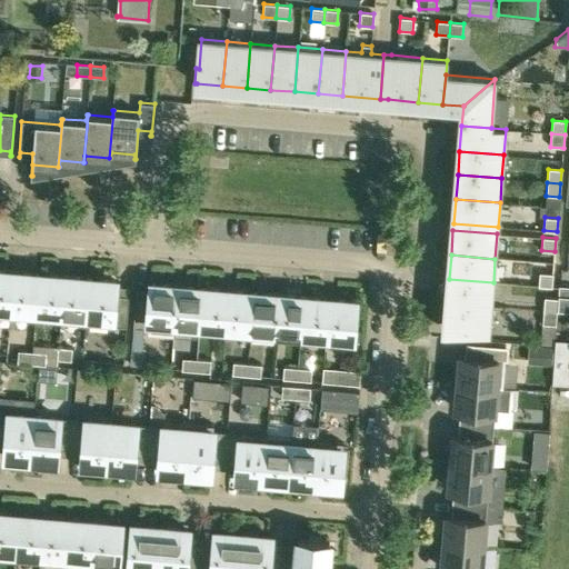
[(13,272),(5,271),(0,270),(0,308),(10,310),(13,272)]
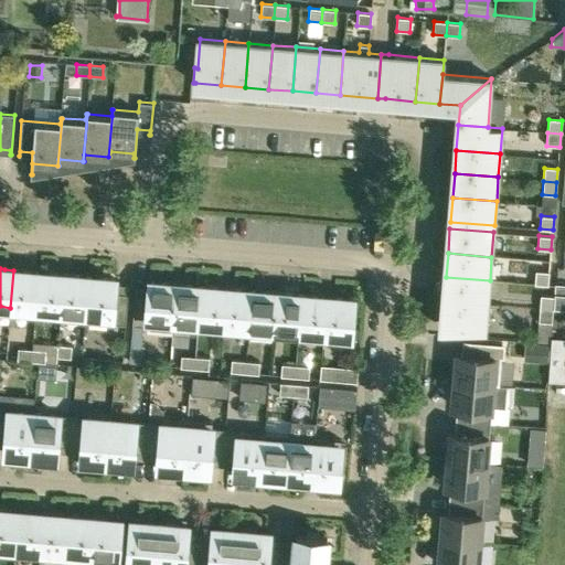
[(35,310),(39,273),(13,270),(10,308),(35,310)]
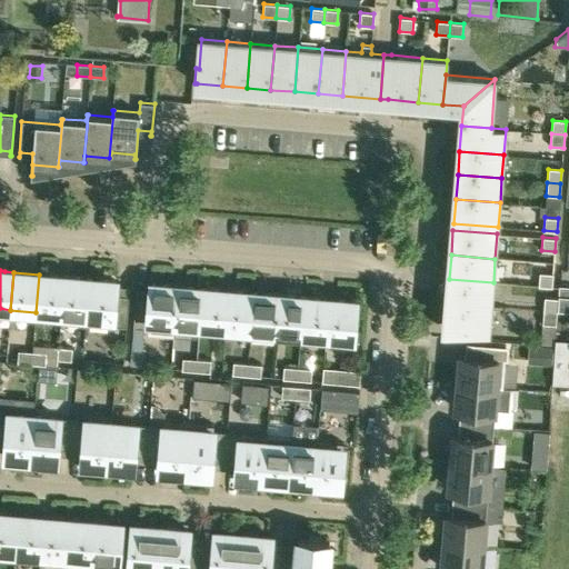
[(539,272),(538,286),(551,287),(552,273),(539,272)]
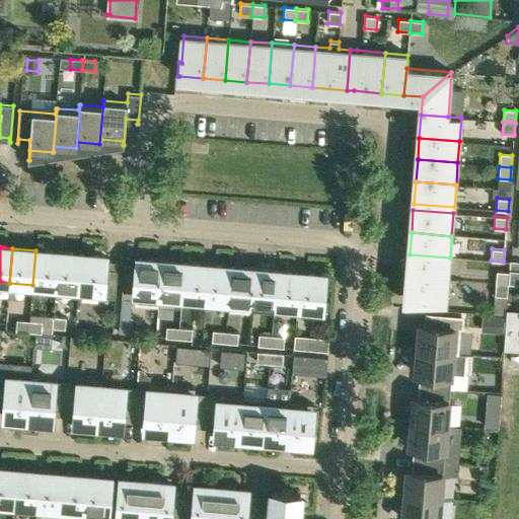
[(32,285),(56,287),(59,251),(35,250),(32,285)]
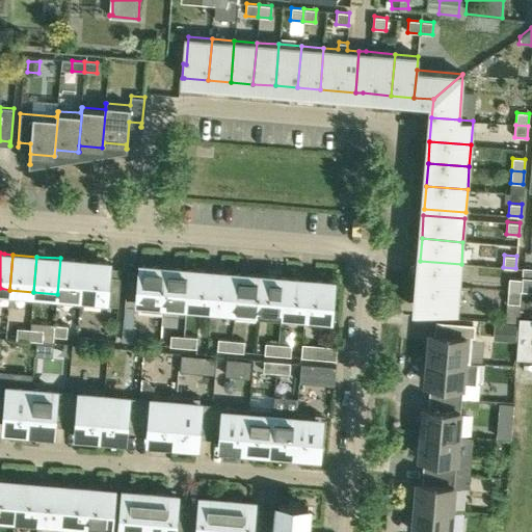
[(83,260),(60,258),(57,294),(80,296),(79,300),(80,300),(83,260)]
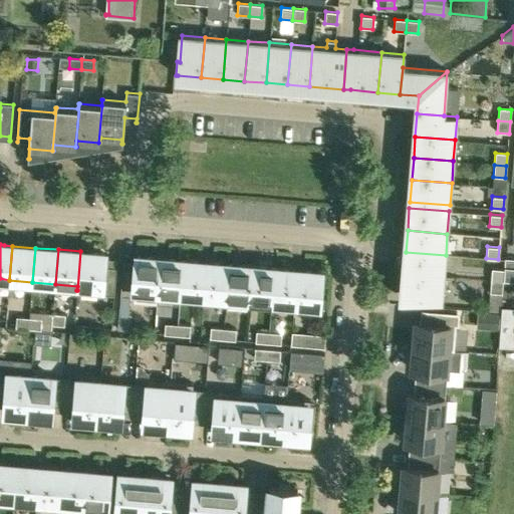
[(80,251),(77,290),(99,292),(99,293),(113,295),(116,261),(115,261),(115,266),(103,265),(104,253),(80,251)]
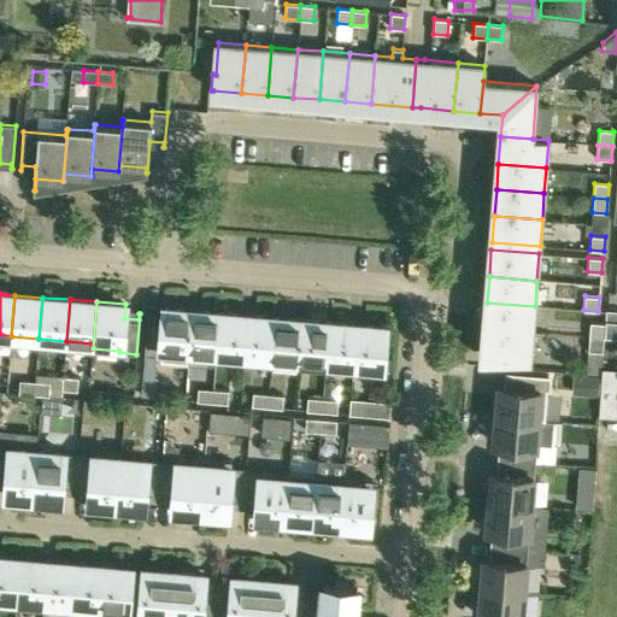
[(535,306),(487,303),(485,328),(533,333),(535,306)]
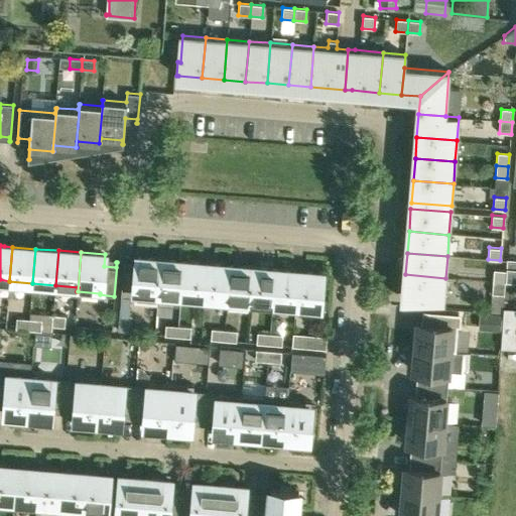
[(158,293),(161,259),(137,257),(136,269),(124,268),(125,263),(124,263),(118,331),(131,332),(132,316),(129,315),(130,297),(134,297),(134,303),(156,305),(157,293),(158,293)]
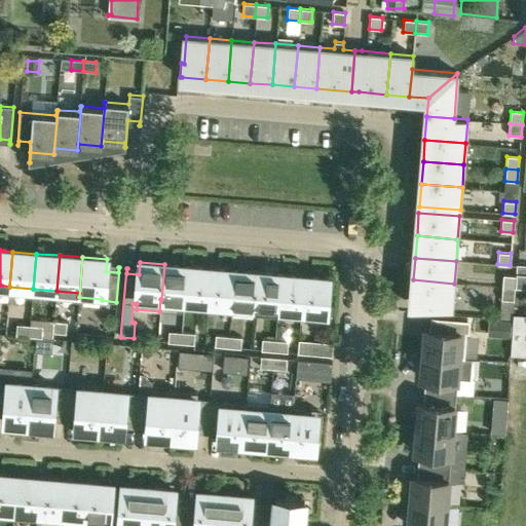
[(187,266),(173,265),(164,264),(161,299),(184,301),(187,266)]
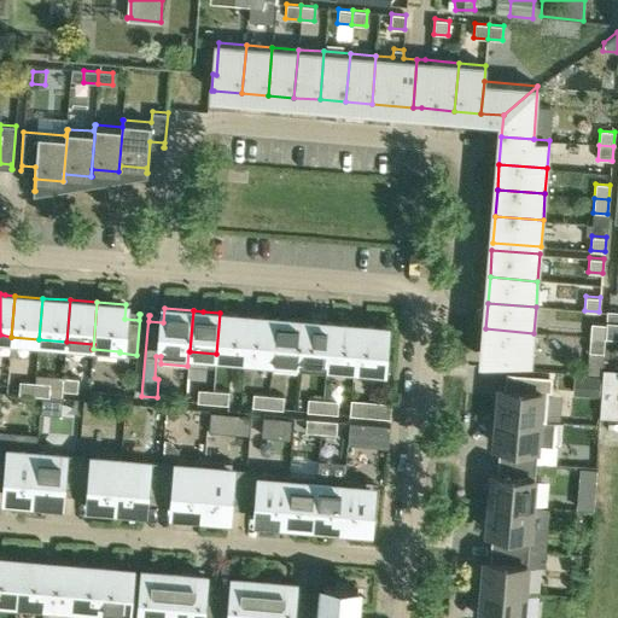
[(617,312),(607,312),(606,321),(617,321),(617,312)]
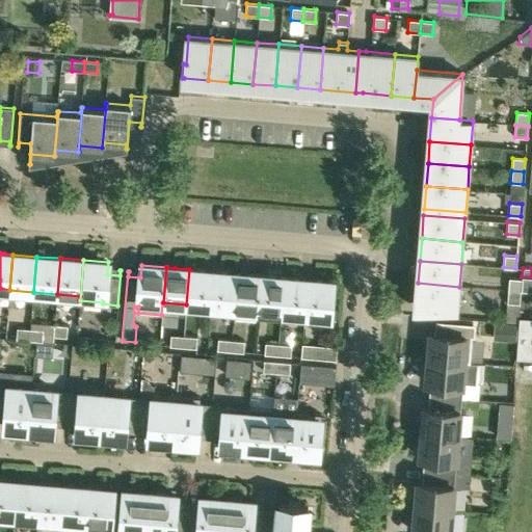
[(186,304),(210,307),(213,271),(189,269),(186,304)]
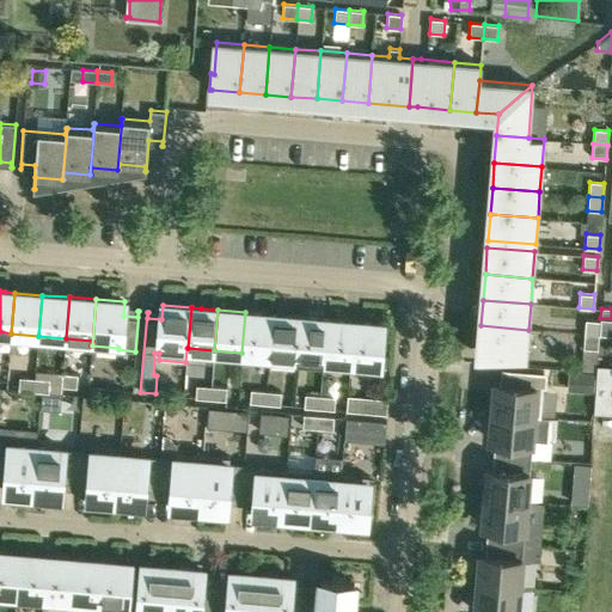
[(273,314),(245,312),(242,353),(269,355),(273,314)]
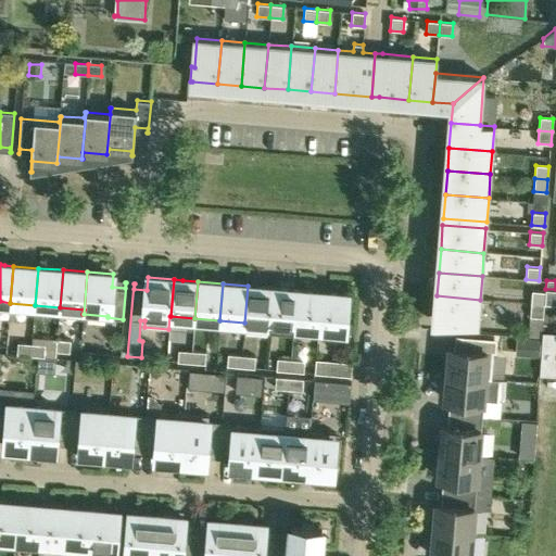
[(273,288),(263,287),(248,286),(244,323),(269,325),(273,288)]
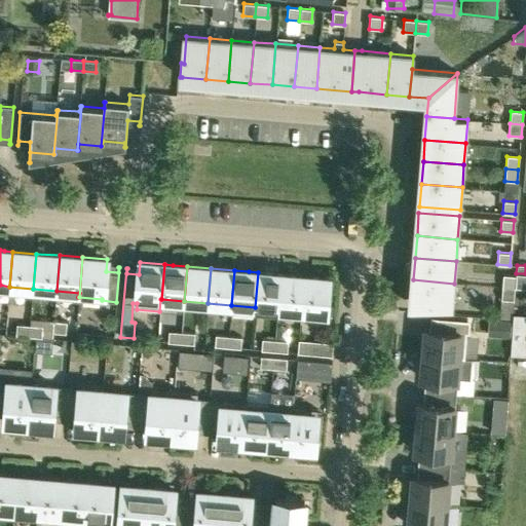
[(258,272),(255,307),(277,309),(280,274),(258,272)]
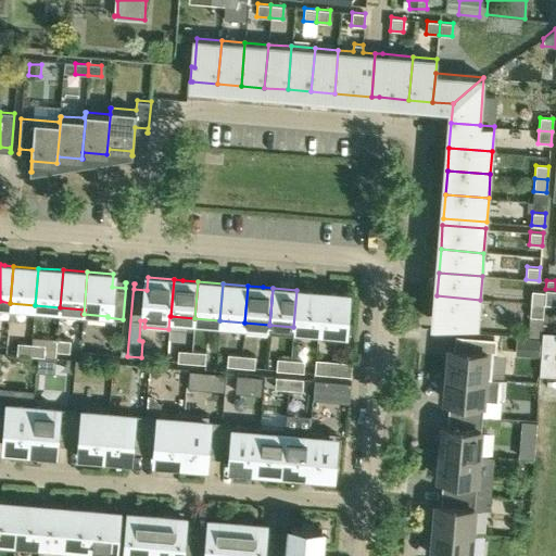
[(555,289),(545,289),(544,304),(555,304),(555,289)]
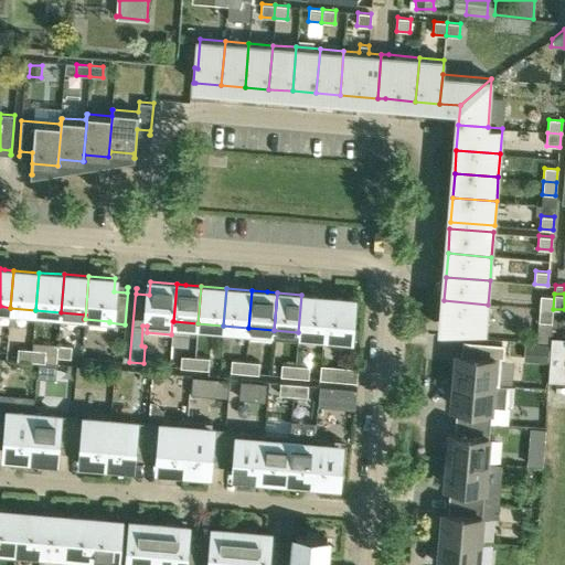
[(327,297),(317,296),(301,295),(298,332),(322,334),(322,340),(323,340),(327,297)]
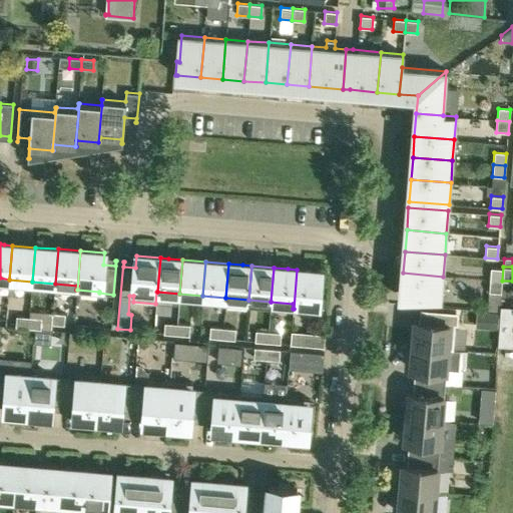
[(491,268),(490,280),(502,281),(503,269),(491,268)]
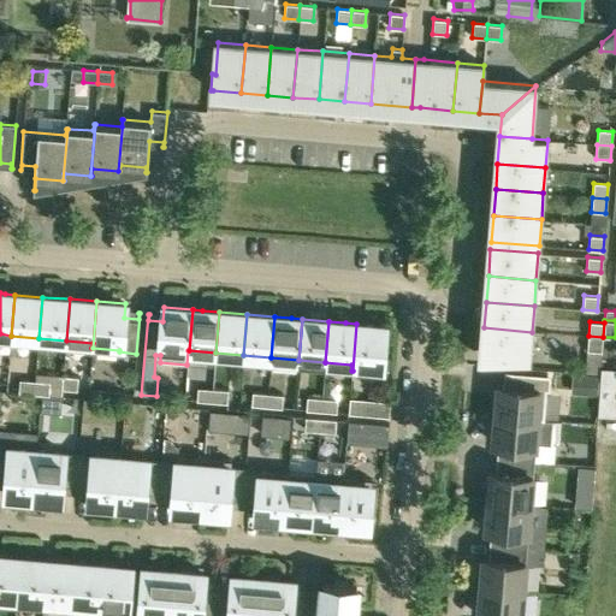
[(356,324),(353,371),(380,373),(384,326),(356,324)]
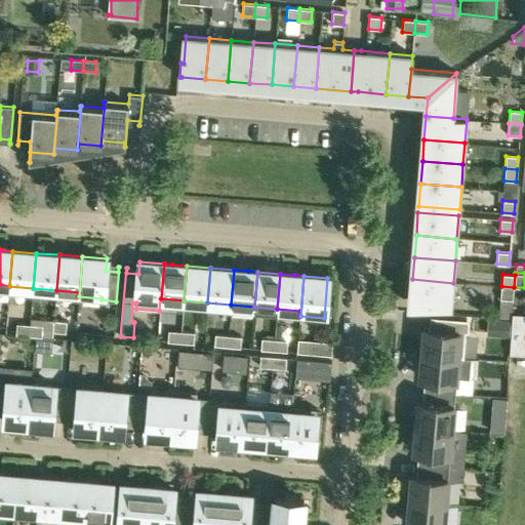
[(412,279),(410,303),(451,306),(453,283),(412,279)]
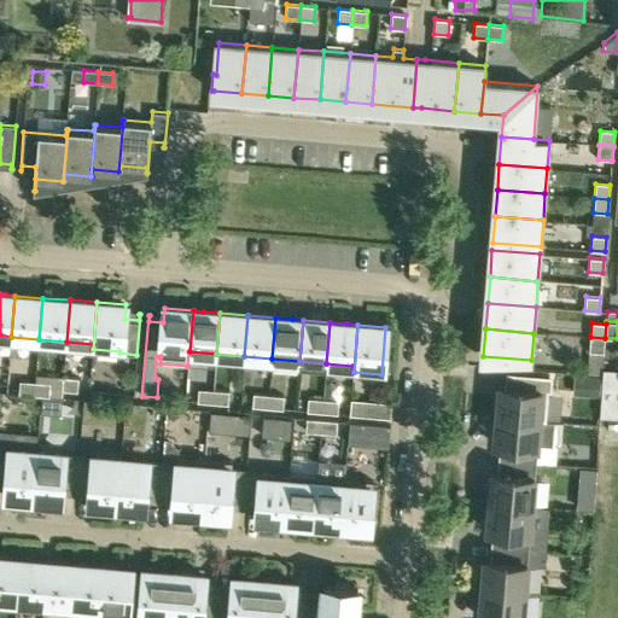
[(604,353),(605,338),(590,337),(589,351),(604,353)]
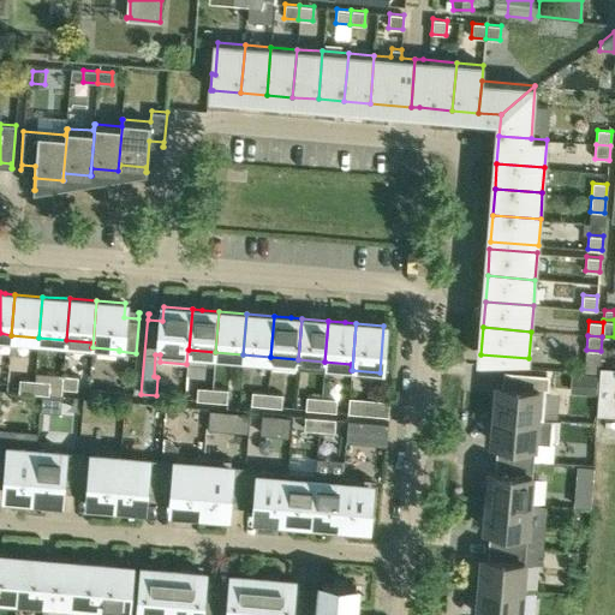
[(614,368),(599,368),(597,415),(614,416),(614,368)]
